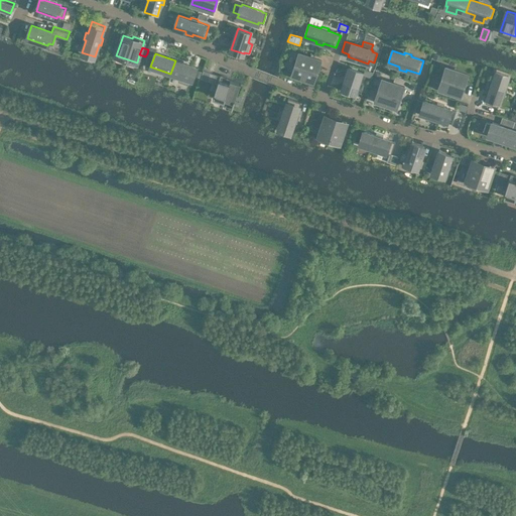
[(299,53),(292,75),(312,81),(315,72),(317,72),(321,60),(299,53)]
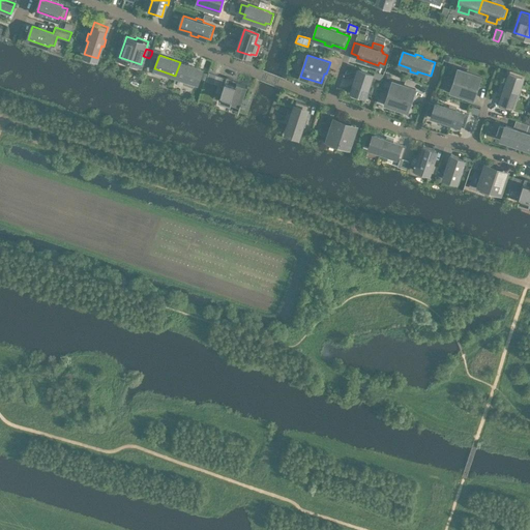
[(195,82),(197,83),(201,69),(180,62),(175,76),(184,79),(183,84),(193,87),(195,82)]
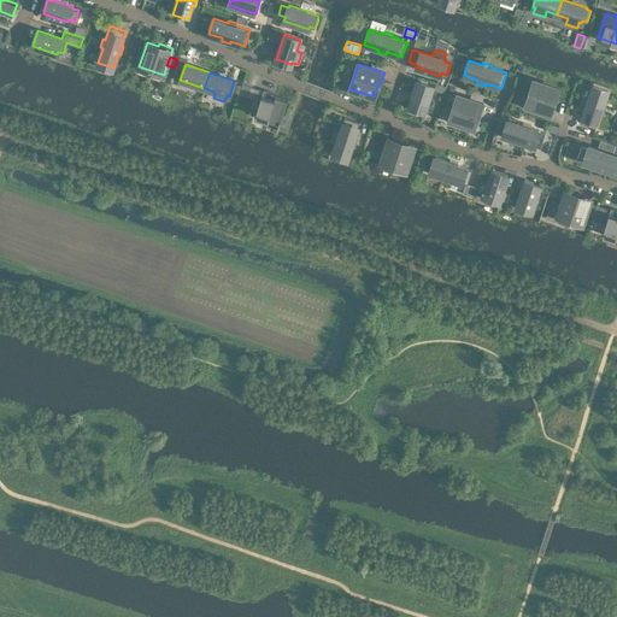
[(424,111),(433,87),(417,81),(409,106),(424,111)]
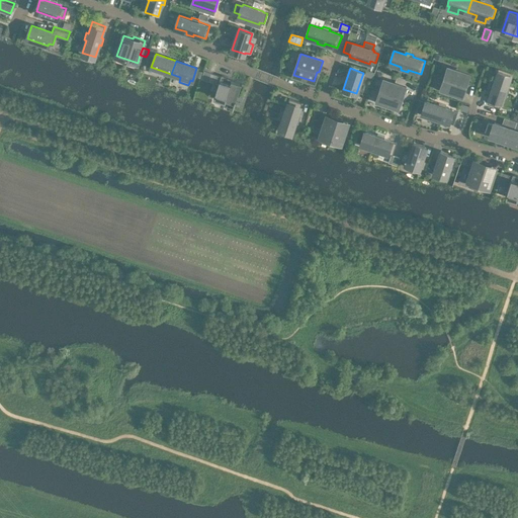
[(468,74),(448,68),(441,88),(463,96),(466,84),(465,84),(468,74)]
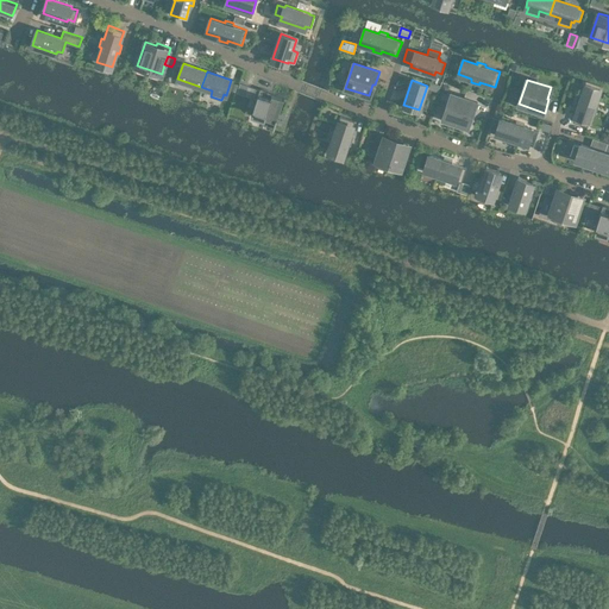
[(240,83),(237,93),(244,95),(248,86),(240,83)]
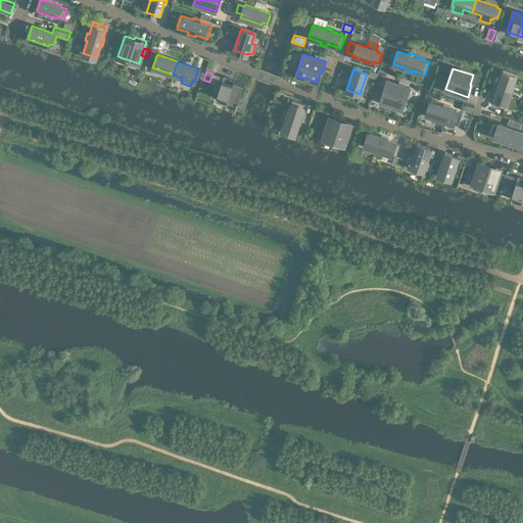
[(511,89),(515,77),(503,73),(498,85),(496,84),(493,91),(495,92),(491,104),(505,109),(509,96),(511,97),(514,90),(511,89)]
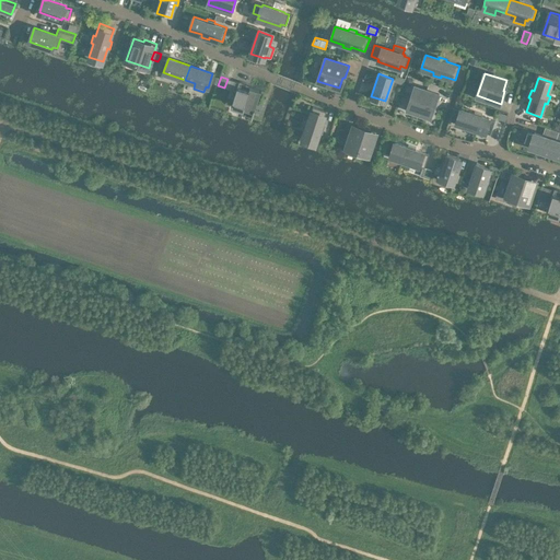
[(251,118),(252,118),(261,91),(246,85),(246,83),(238,81),(231,105),(253,112),(251,118)]
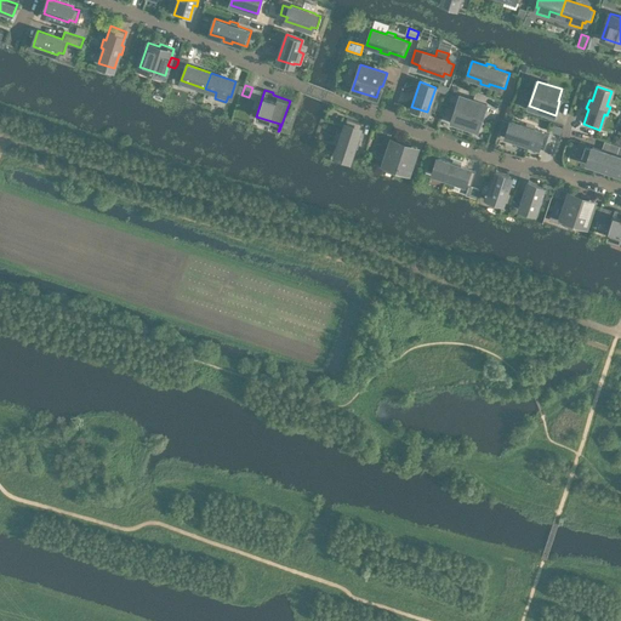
[(486,104),(460,96),(451,120),(476,129),(480,118),(482,118),(486,104)]
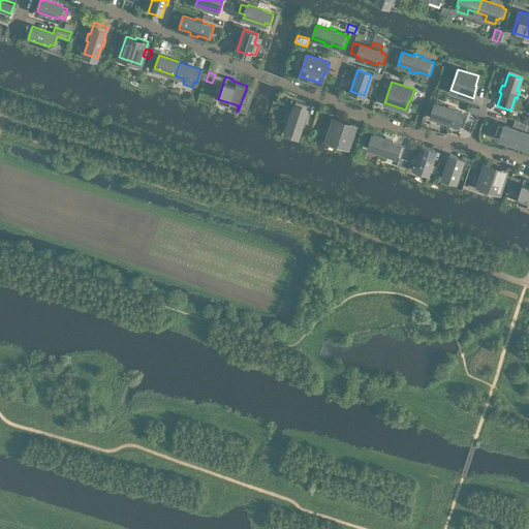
[(298,136),(302,124),(304,125),(307,118),(304,117),(308,105),(296,100),(291,113),(289,112),(286,119),(289,120),(285,132),(298,136)]
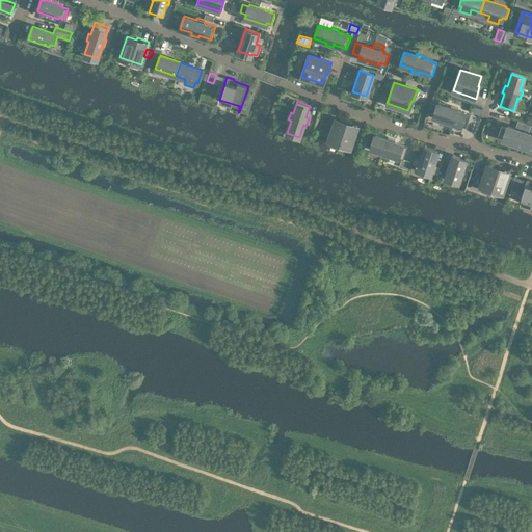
[(432,102),(428,114),(433,116),(437,104),(432,102)]
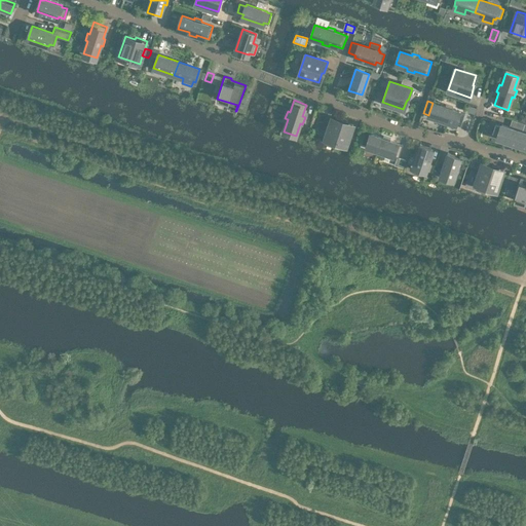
[(428,115),(441,119),(440,121),(447,124),(448,121),(460,126),(464,113),(452,109),(453,107),(445,104),(445,107),(433,103),(428,115)]
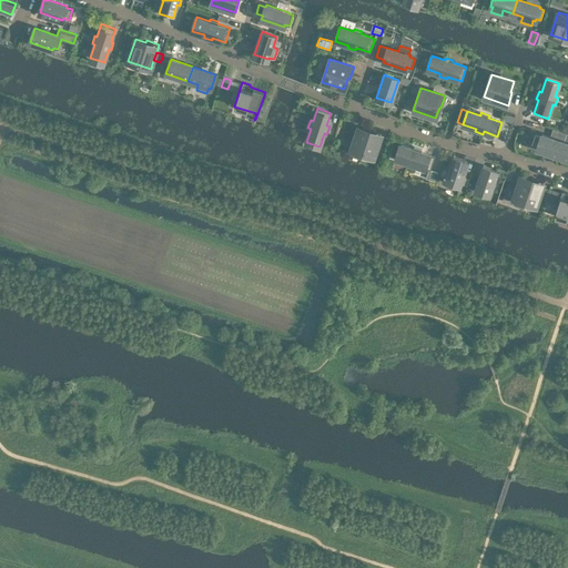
[(351,150),(353,150),(352,154),(361,158),(362,153),(374,156),(382,133),(369,129),(368,131),(358,128),(351,150)]
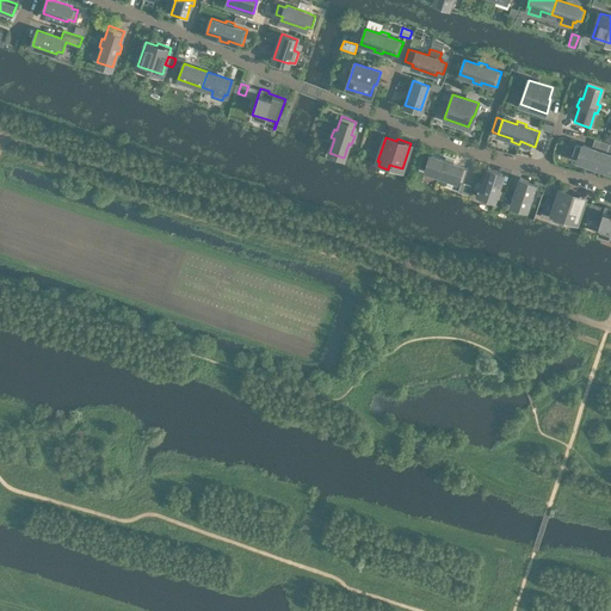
[(576,144),(572,156),(578,158),(578,160),(602,168),(606,153),(609,146),(599,142),(597,149),(582,144),(581,147),(576,144)]
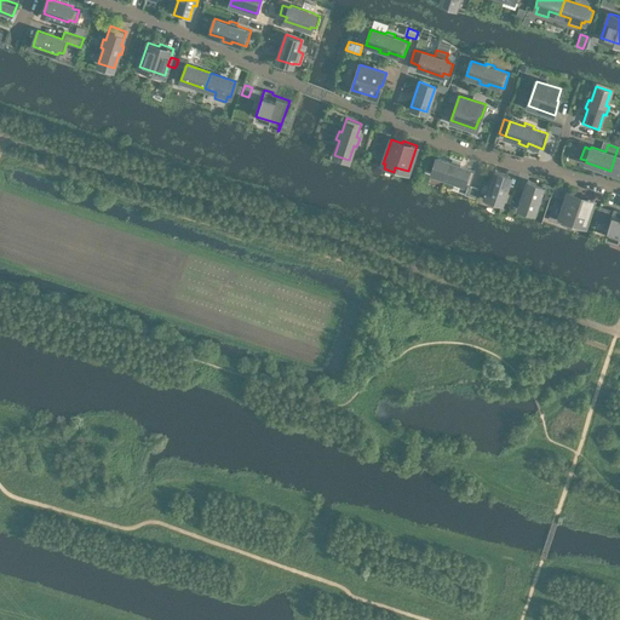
[(446,178),(445,181),(453,183),(454,181),(470,185),(475,171),(459,166),(460,162),(452,160),(451,162),(437,158),(431,173),(446,178)]
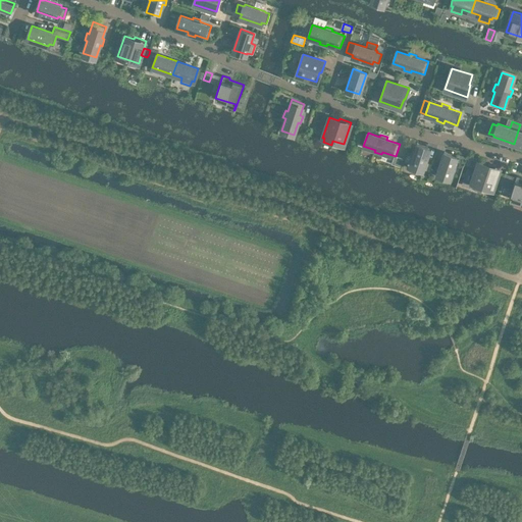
[(422,169),(429,149),(416,145),(409,165),(422,169)]
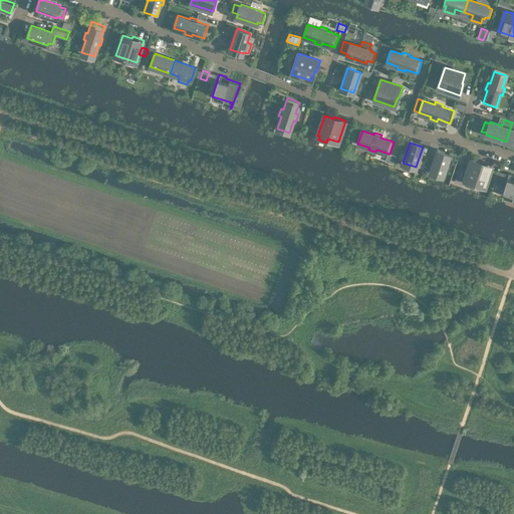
[(430,172),(443,176),(450,156),(437,151),(430,172)]
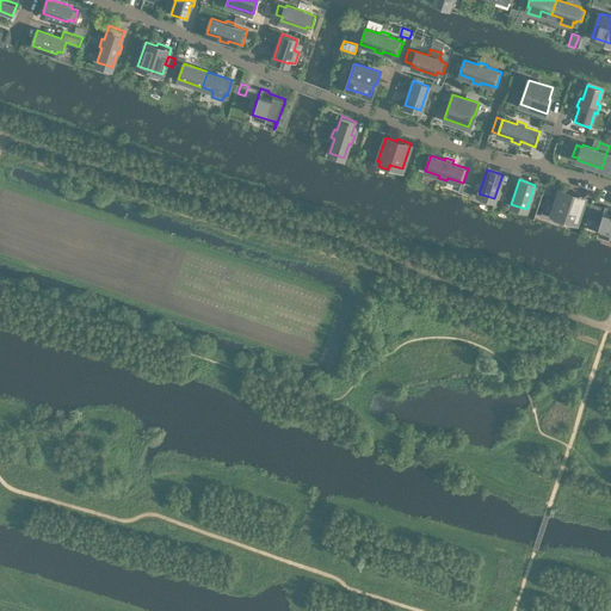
[(464,183),(461,192),(468,195),(471,185),(464,183)]
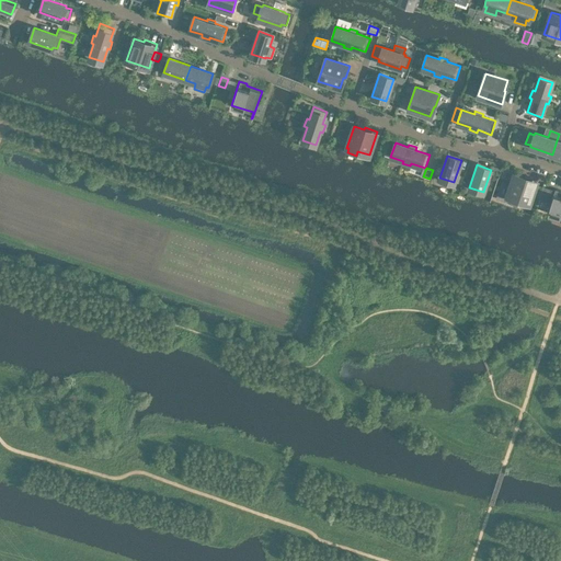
[(506,196),(529,204),(537,180),(525,175),(524,178),(514,174),(506,196)]
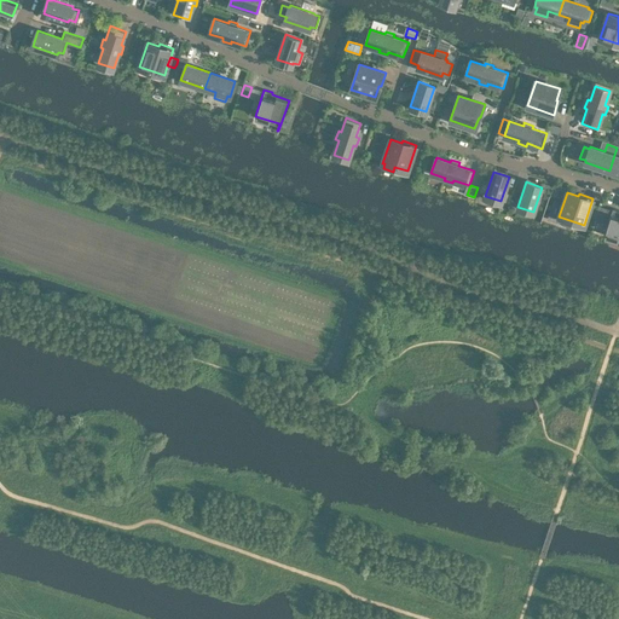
[(599,206),(591,203),(588,214),(595,217),(599,206)]
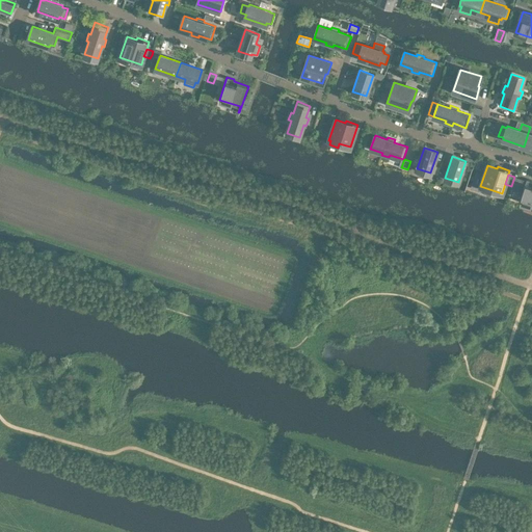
[(511,189),(522,192),(526,180),(515,177),(511,189)]
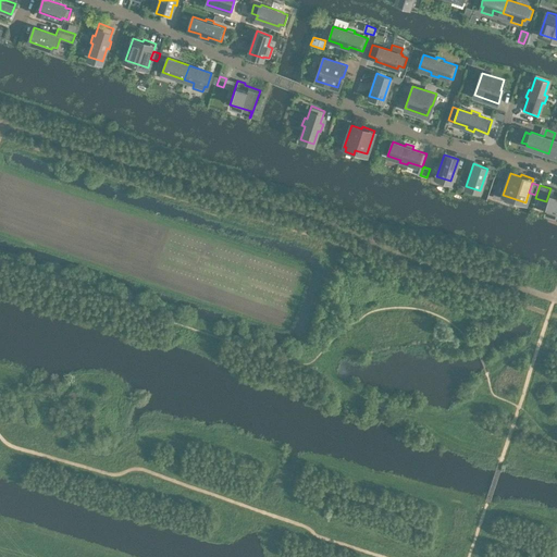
[(556,188),(551,187),(551,188),(546,201),(543,211),(556,214),(556,188)]
